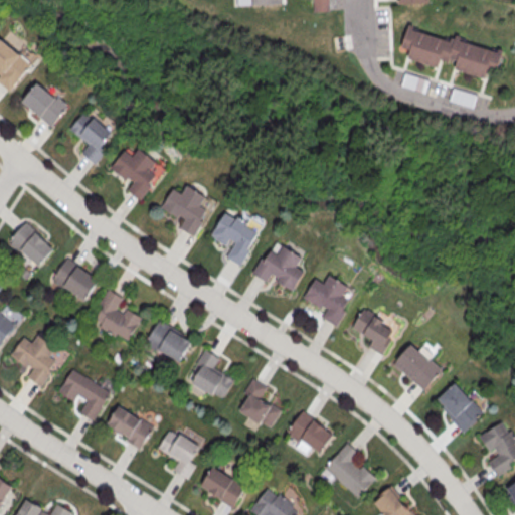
[(328,0),(329,11),(311,12),(311,0),(328,0)]
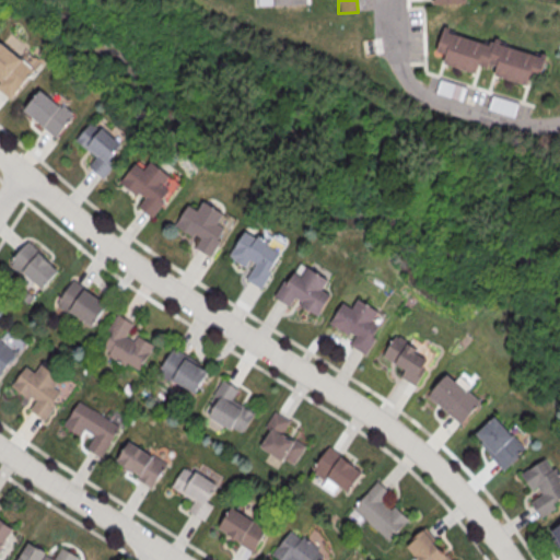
[(494,76),(529,84),(532,77),(540,79),(546,56),(443,28),(436,50),(446,53),(444,63),(478,72),(480,63),(497,68),(494,76)]
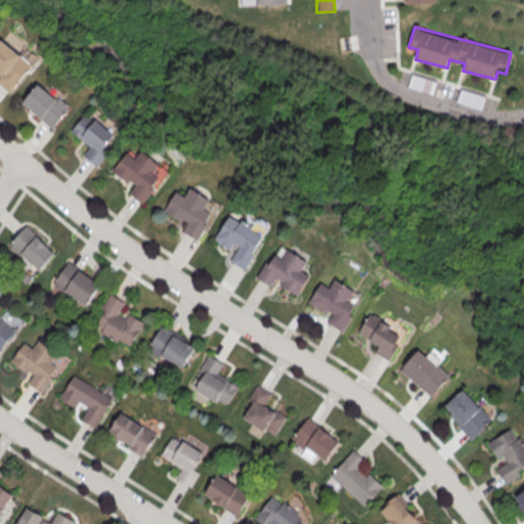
[(0,39),(0,84),(8,91),(31,64),(0,39)]
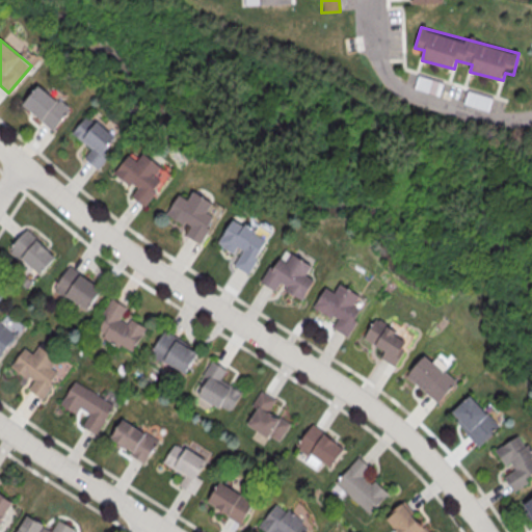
[(415,87),(441,96),(444,82),(419,75),(415,87)]
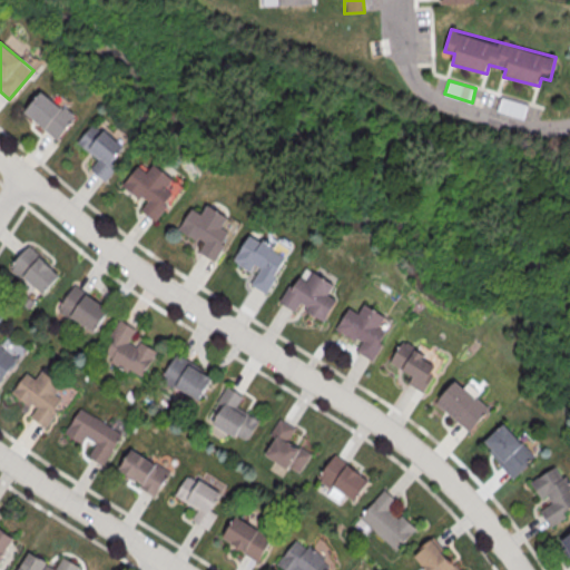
[(25,110),(40,90),(60,107),(62,105),(75,115),(56,139),(41,127),(42,126),(25,110)]
